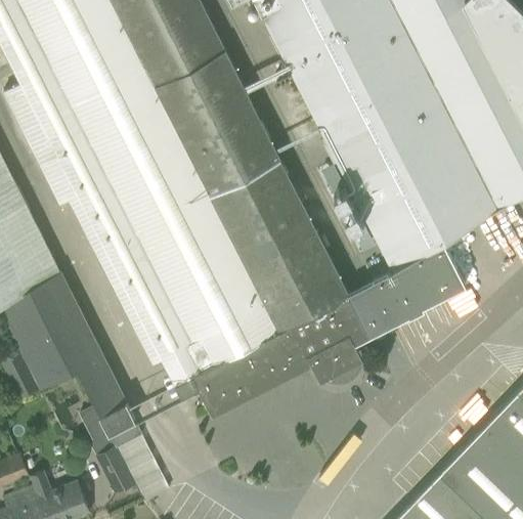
[(348,298),(348,296),(261,126),(195,0),(0,0),(0,46),(20,86),(2,96),(39,168),(59,207),(69,203),(143,348),(143,347),(153,365),(162,361),(181,399),(199,390),(212,418),(214,417),(212,414),(306,365),(316,387),(359,365),(348,343),(365,335),(367,339),(371,337),(368,334),(364,327),(360,317),(350,297),(348,298)]
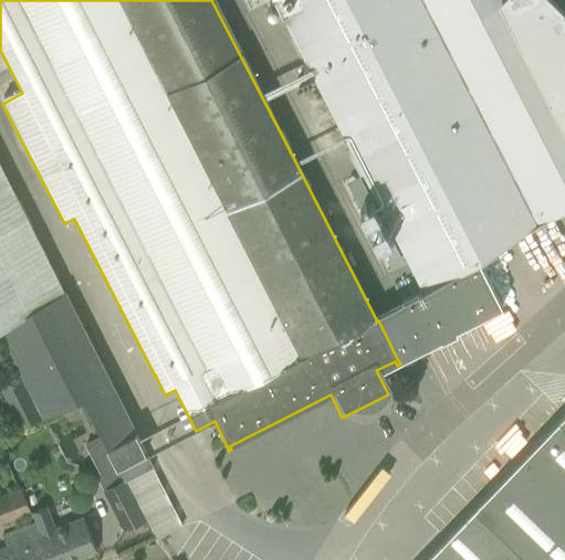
[(243,0),(249,10),(269,0),(272,0),(327,105),(337,126),(348,146),(370,189),(377,203),(425,295),(376,319),(376,321),(378,320),(389,342),(394,352),(398,360),(424,347),(425,350),(427,349),(425,346),(439,339),(442,345),(458,337),(456,330),(500,308),(502,312),(503,310),(479,263),(564,212),(564,18),(546,0),(243,0)]
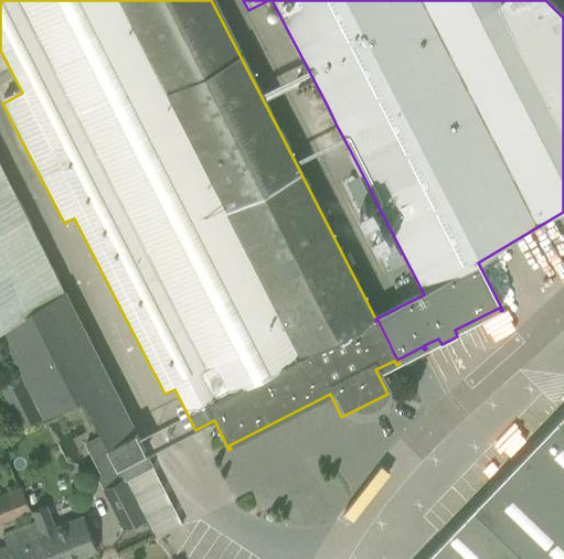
[(0,333),(44,421),(83,401),(98,434),(100,437),(102,439),(110,457),(125,484),(127,488),(155,474),(153,472),(153,471),(144,451),(0,176),(0,333)]
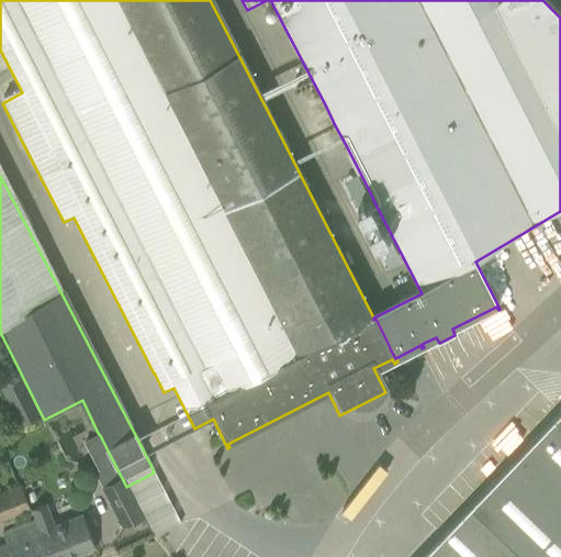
[(0,390),(20,431),(42,420),(21,378),(0,388),(0,390)]
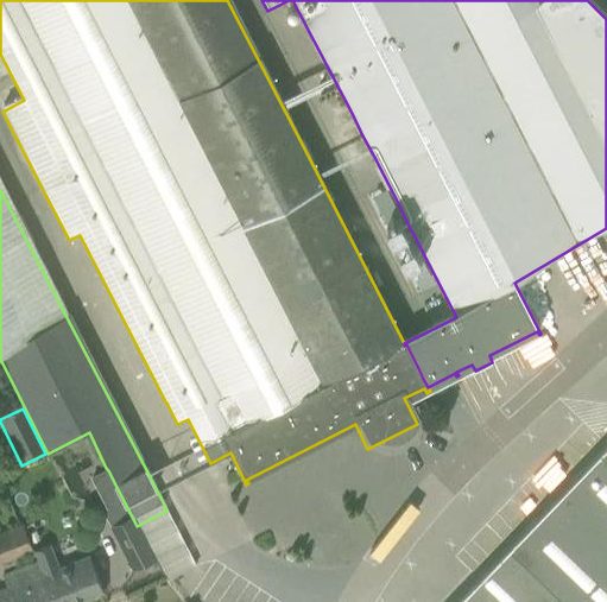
[(606,451),(462,601),(606,601),(606,451)]
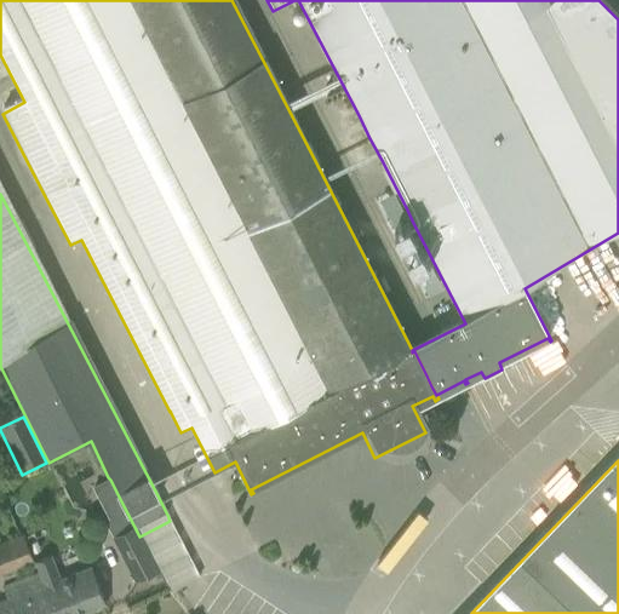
[(137,532),(114,543),(137,586),(159,574),(139,537),(137,532)]
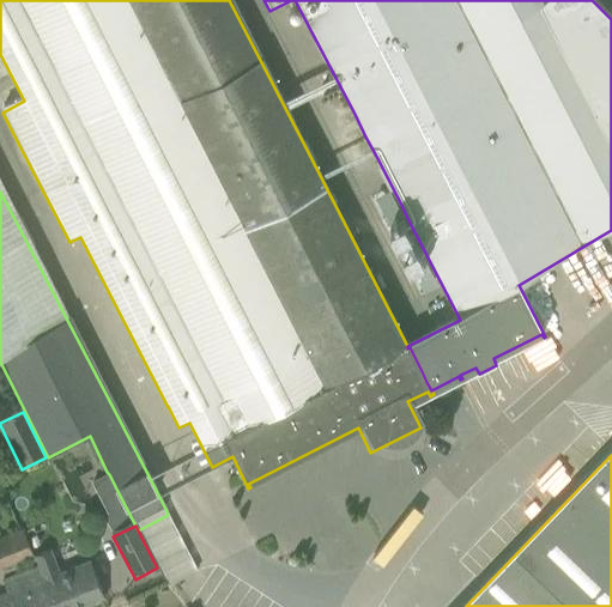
[(0,540),(0,570),(35,558),(25,532),(0,540)]
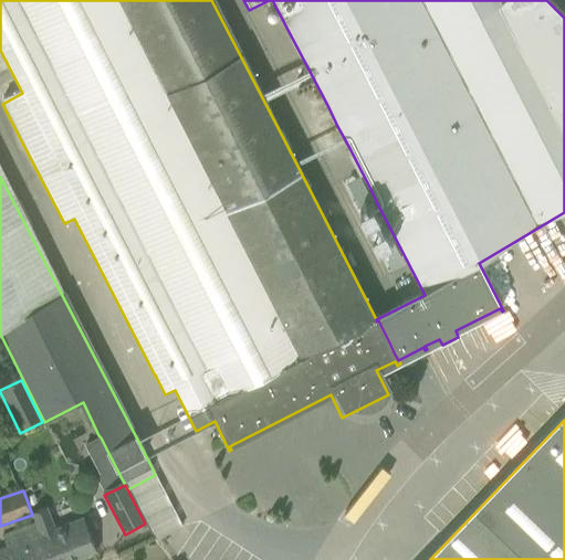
[(90,559),(96,557),(89,537),(81,518),(54,528),(48,510),(35,516),(39,522),(43,532),(53,559),(90,559)]
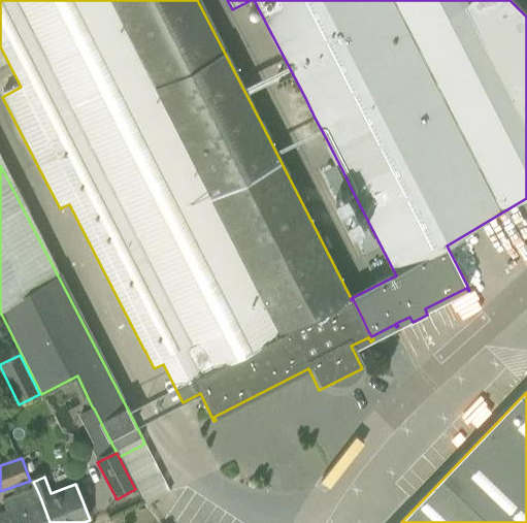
[(8,514),(0,517),(0,522),(50,522),(40,497),(36,488),(3,501),(8,514)]
